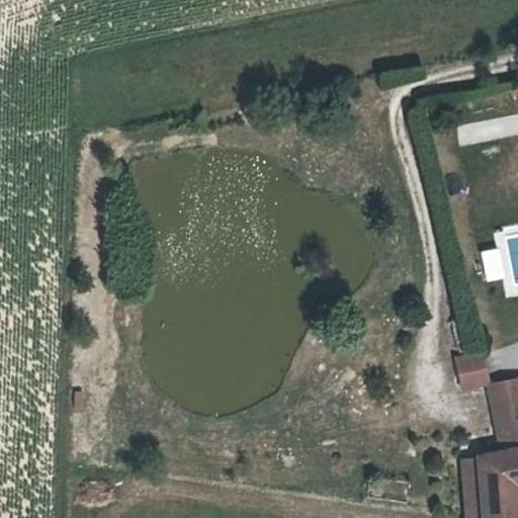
[(457,142),(517,136),(517,116),(455,122),(457,142)]
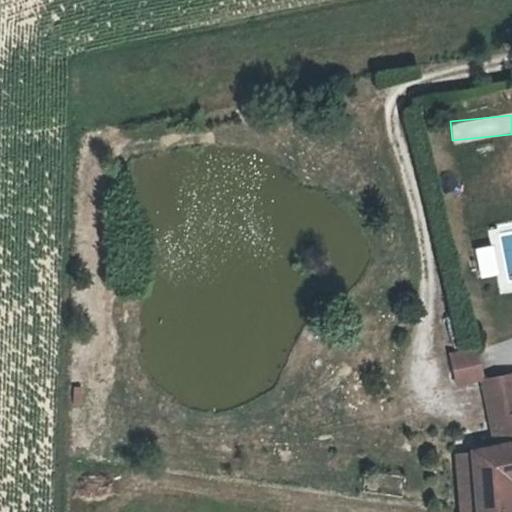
[(499,293),(511,290),(511,221),(487,226),(489,244),(473,246),(478,278),(496,275),(499,293)]
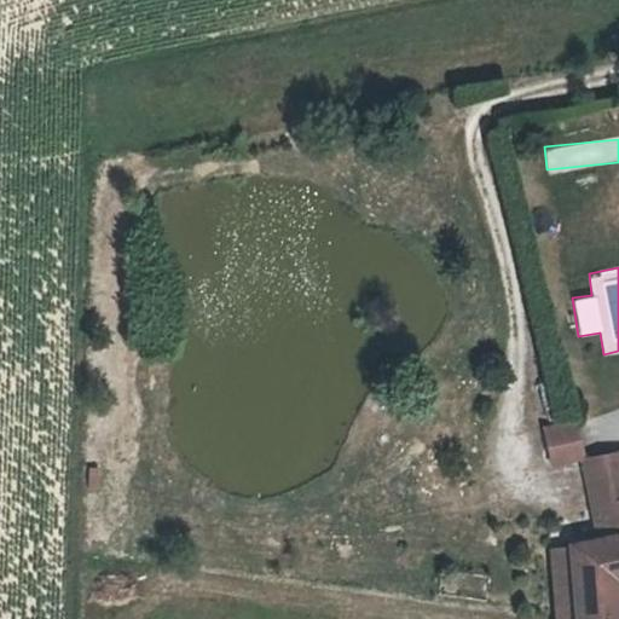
[(582,466),(591,505),(618,499),(618,466),(617,457),(582,466)]
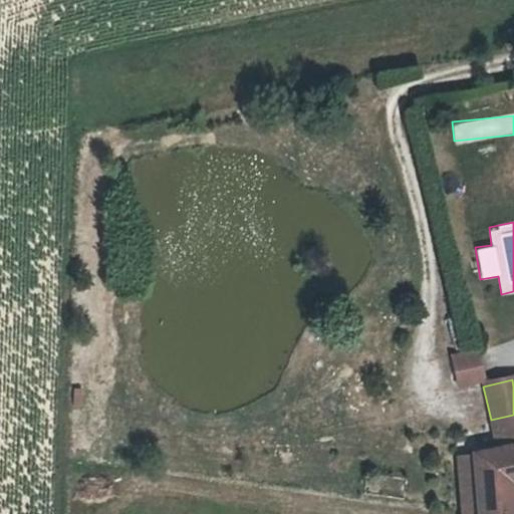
[(495,443),(496,450),(513,446),(513,415),(491,420),(495,443)]
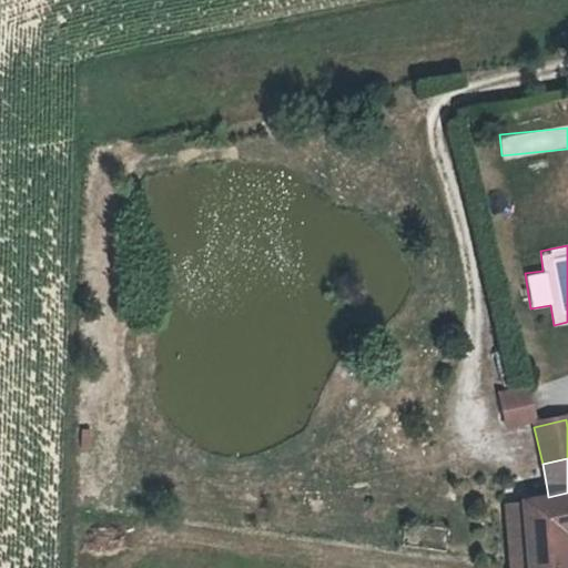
[(534,493),(535,499),(548,497),(547,489),(534,493)]
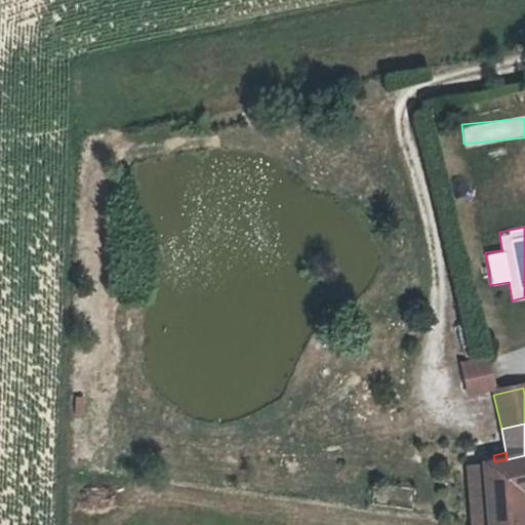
[(484,524),(522,524),(520,494),(524,492),(524,455),(507,459),(494,461),(480,465),(484,524)]
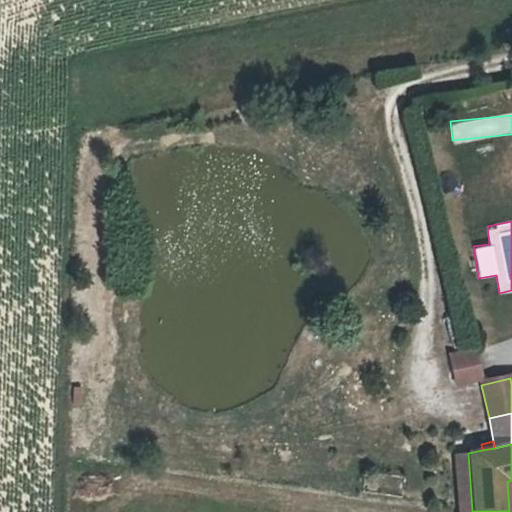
[(472,511),(468,453),(455,456),(459,511),(472,511)]
